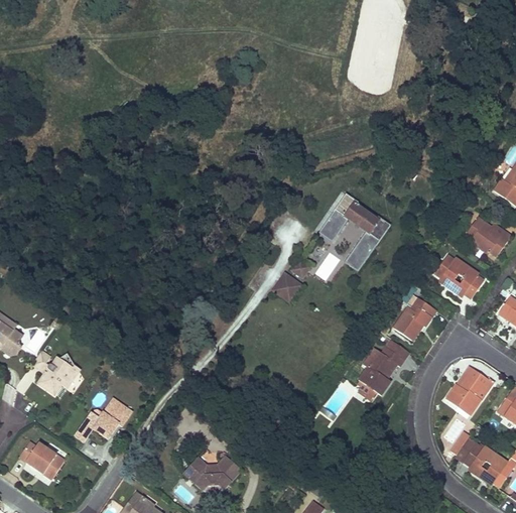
[(515,161),(504,179),(501,177),(493,189),(515,205),(515,161)]
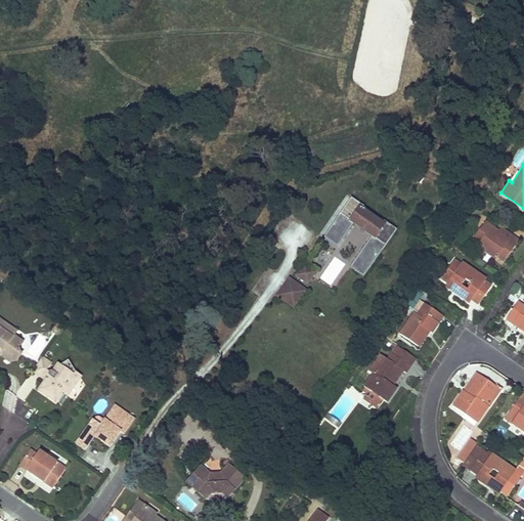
[(396,226),(386,219),(384,222),(359,205),(361,202),(351,196),(347,201),(350,203),(347,207),(344,205),(329,227),(342,236),(348,228),(365,241),(349,264),(362,273),(396,226)]
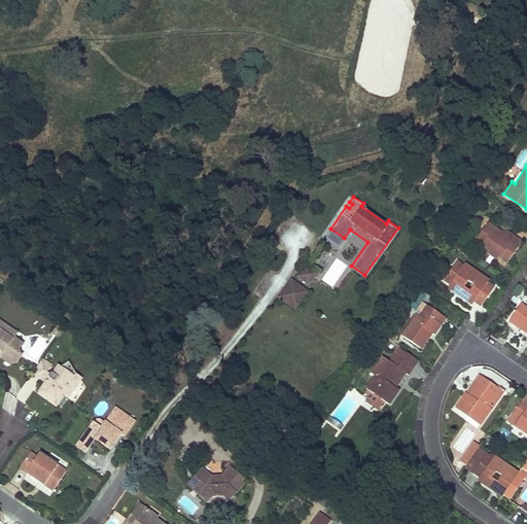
[(499,230),(487,221),(476,239),(482,243),(481,245),(498,258),(500,256),(506,262),(521,240),(515,235),(513,238),(499,230)]
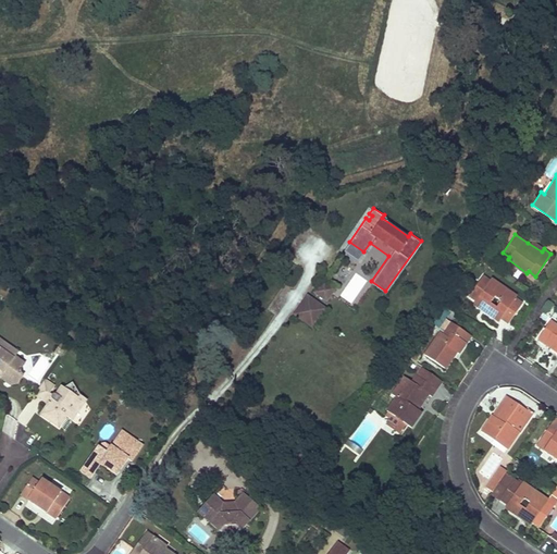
[(544,248),(530,239),(528,243),(542,251),(544,248)]
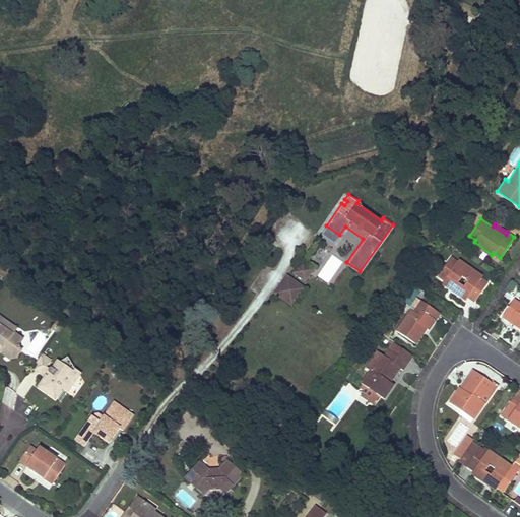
[(334,242),(339,235),(326,225),(321,233),(334,242)]
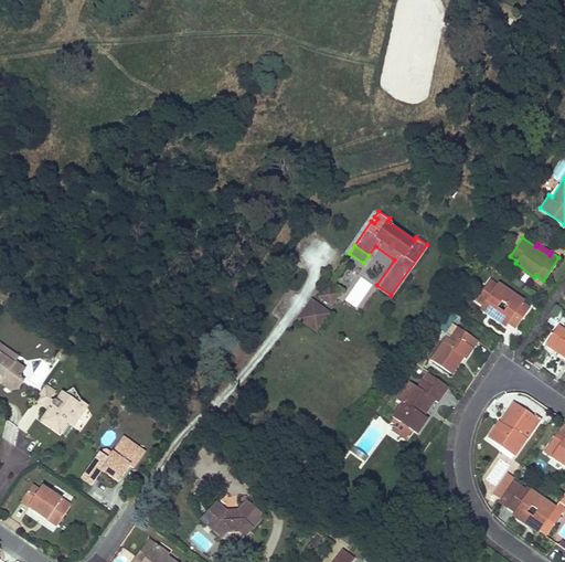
[(477,299),(483,304),(492,310),(490,314),(507,325),(509,321),(515,326),(529,306),(522,301),(523,298),(498,282),(497,284),(490,279),(477,299)]
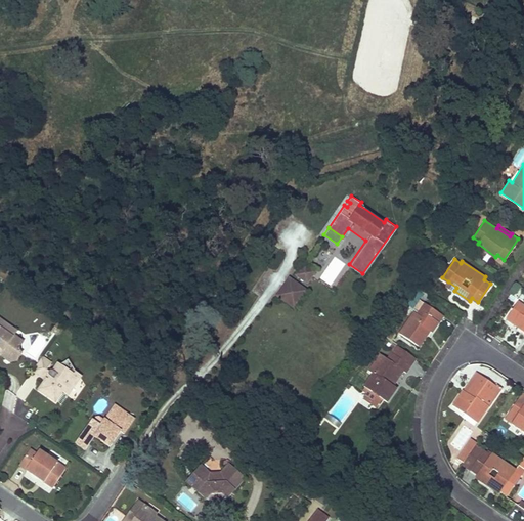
[(306,279),(313,269),(303,262),(296,272),(306,279)]
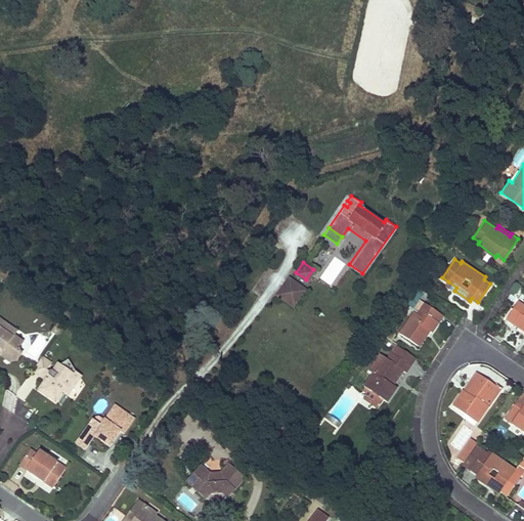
[(294,305),(305,288),(289,276),(276,293),(294,305)]
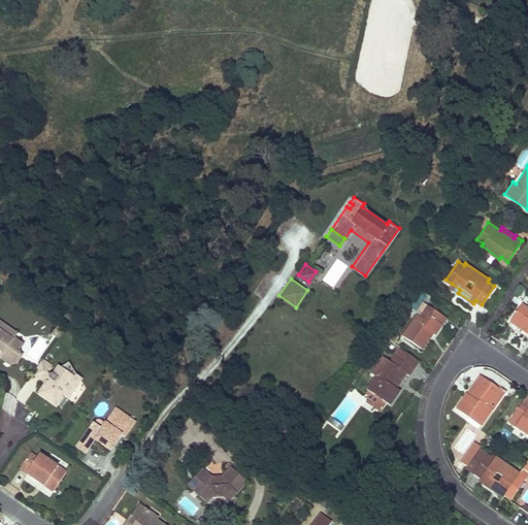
[(460,290),(452,284),(450,287),(458,293),(460,290)]
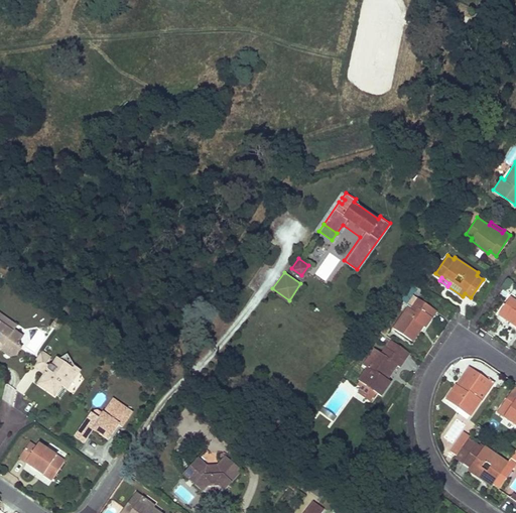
[(407,306),(393,327),(412,339),(422,324),(424,326),(435,310),(412,294),(405,305),(407,306)]
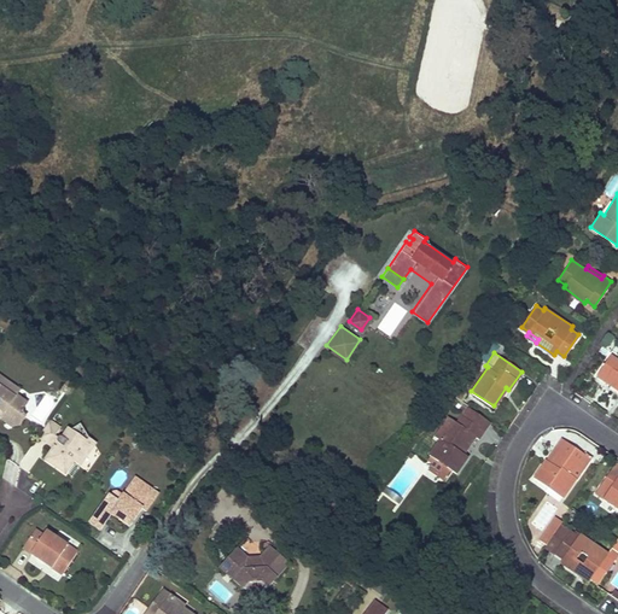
[(617,360),(610,355),(596,374),(617,389),(617,360)]
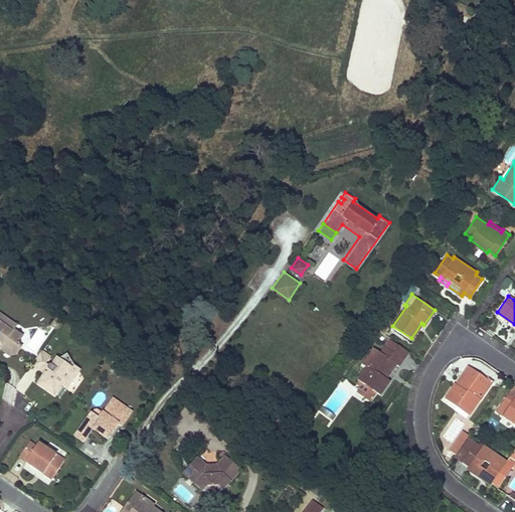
[(0,337),(1,337),(5,339),(6,347),(12,350),(18,349),(21,344),(21,335),(24,331),(15,325),(18,320),(0,308),(0,337)]
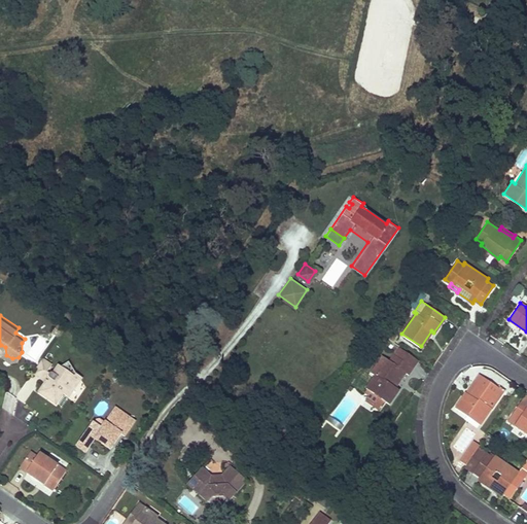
[(59,335),(66,325),(59,320),(53,329),(59,335)]
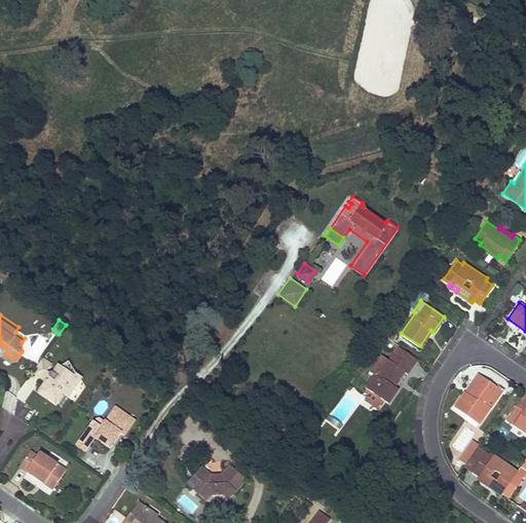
[(410,366),(416,357),(399,344),(392,353),(410,366)]
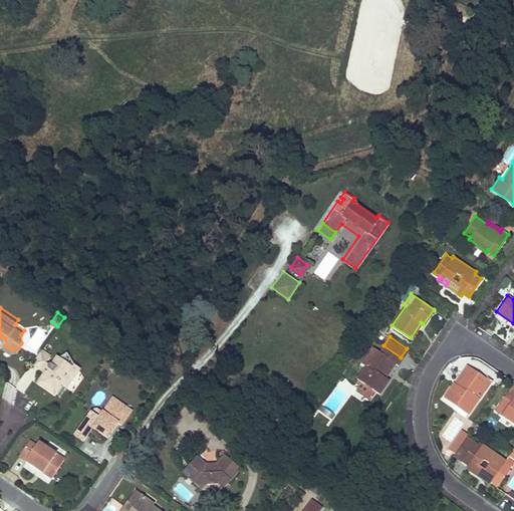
[(398,363),(401,357),(383,345),(378,352),(371,347),(361,361),(365,365),(357,377),(362,380),(355,390),(369,400),(375,391),(378,393),(388,379),(384,376),(396,361),(398,363)]
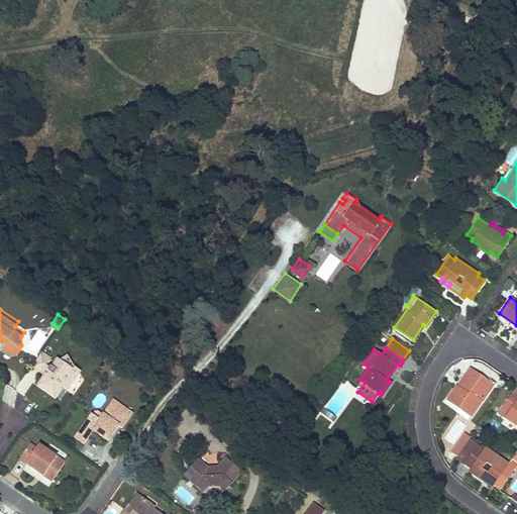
[(43,348),(33,363),(42,369),(46,363),(52,354),(43,348)]
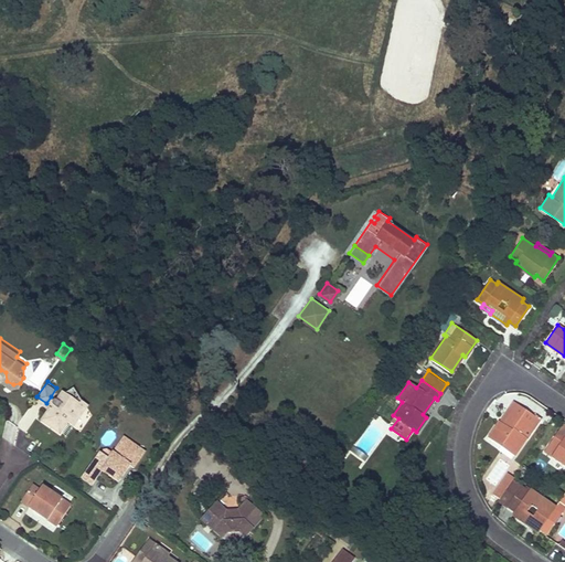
[(87,403),(75,383),(61,393),(57,398),(56,396),(54,398),(53,399),(53,400),(54,402),(56,403),(54,406),(52,405),(51,405),(43,417),(61,430),(70,419),(74,412),(87,403)]
